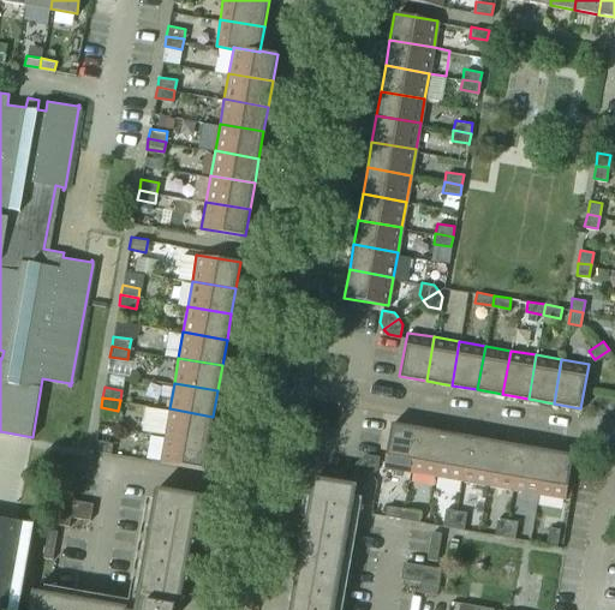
[(208,442),(213,417),(169,408),(165,435),(208,442)]
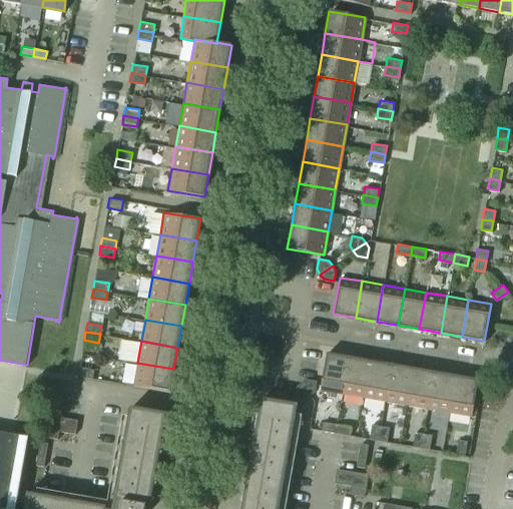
[(343,393),(349,356),(326,352),(320,389),(343,393)]
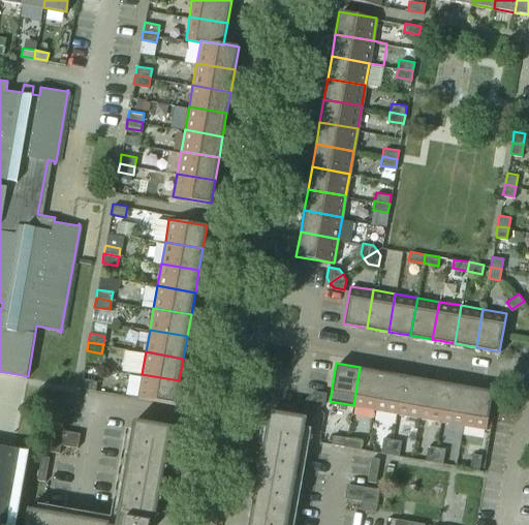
[(375,408),(381,371),(360,367),(353,405),(375,408)]
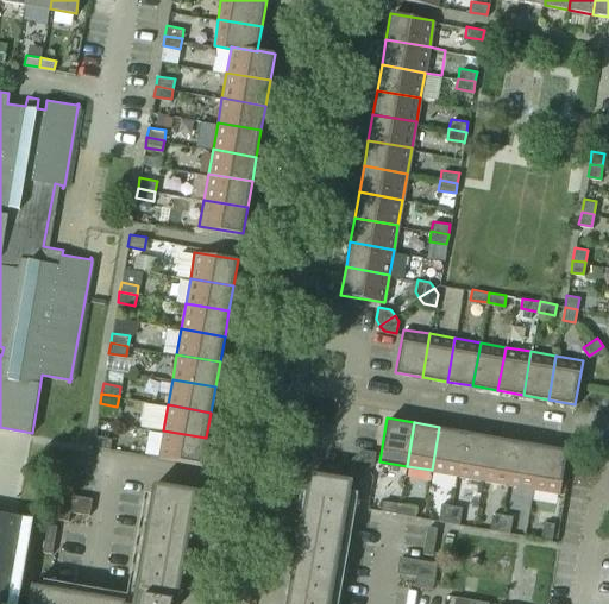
[(457,474),(464,432),(439,427),(432,470),(457,474)]
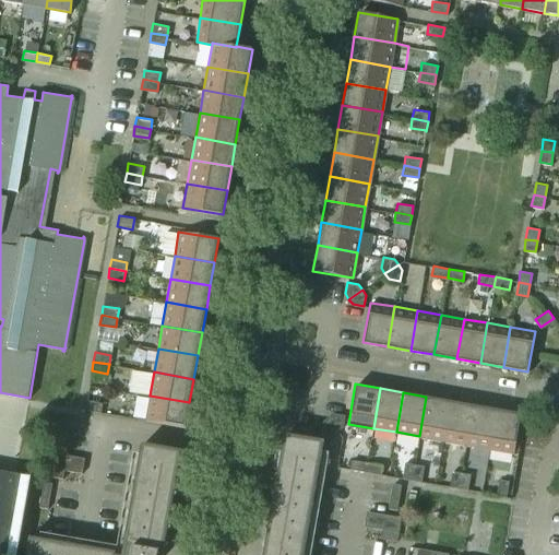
[(186,426),(189,402),(150,396),(145,420),(186,426)]
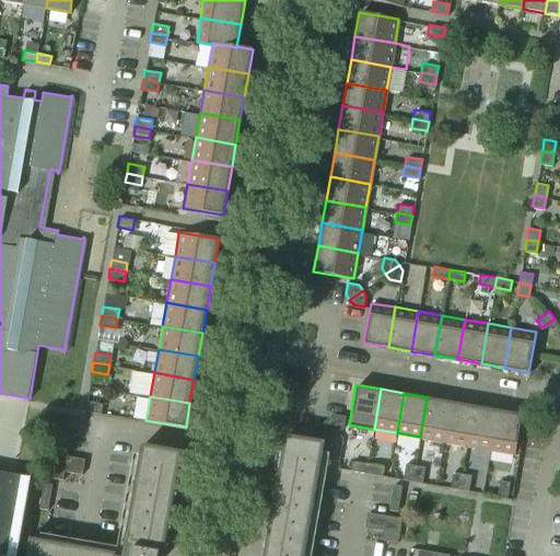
[(443,441),(451,401),(427,397),(420,437),(443,441)]
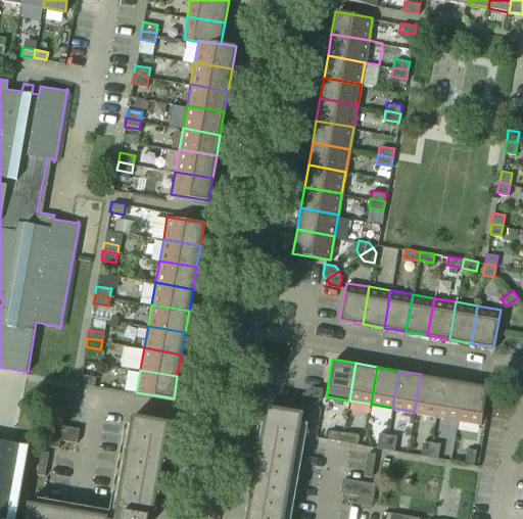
[(94,385),(96,376),(81,373),(80,382),(94,385)]
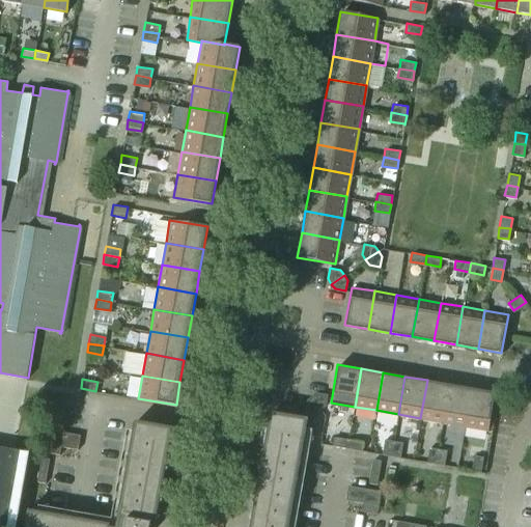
[(443,422),(449,384),(427,380),(420,418),(443,422)]
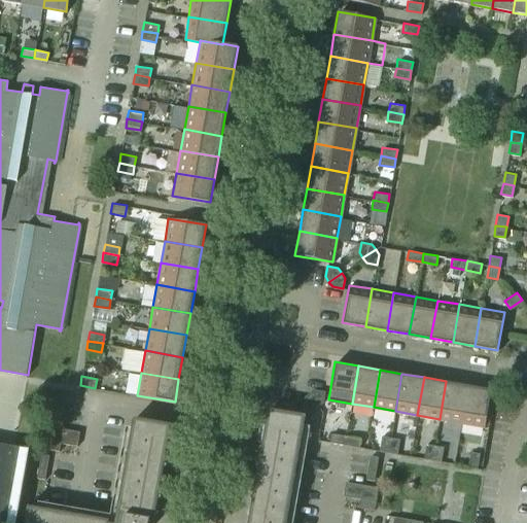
[(461,422),(468,385),(446,381),(440,419),(461,422)]
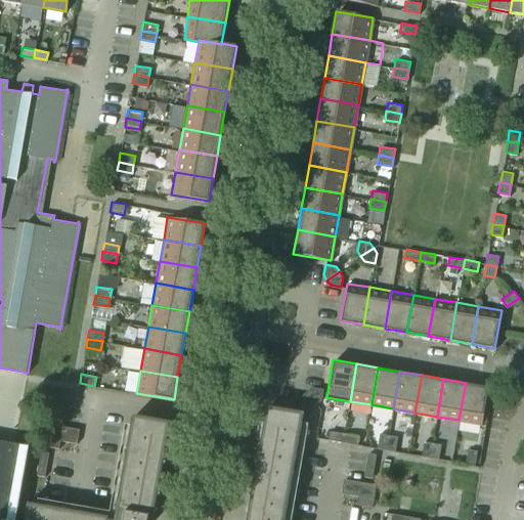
[(481,424),(487,387),(466,383),(459,420),(481,424)]
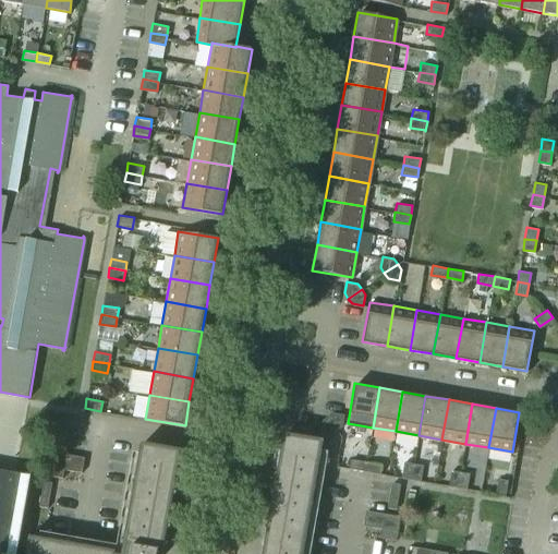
[(342,424),(344,413),(332,411),(327,416),(337,429),(342,424)]
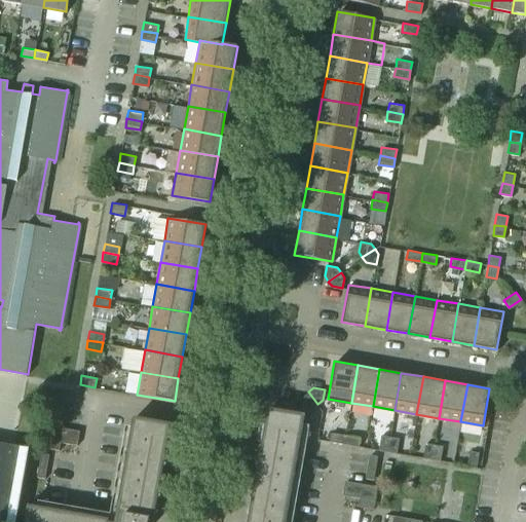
[(317,404),(308,392),(303,395),(302,406),(312,407),(317,404)]
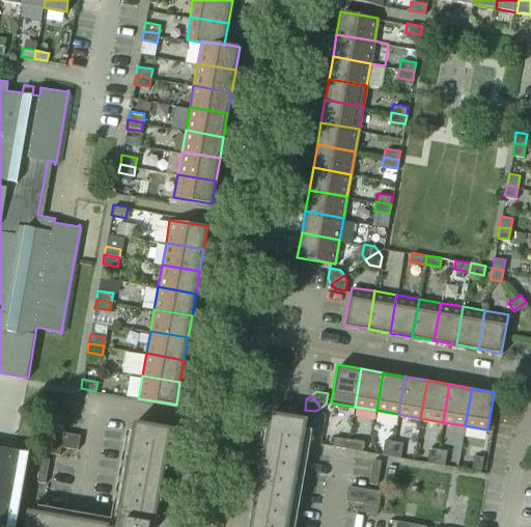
[(52,423),(60,424),(64,400),(56,399),(52,423)]
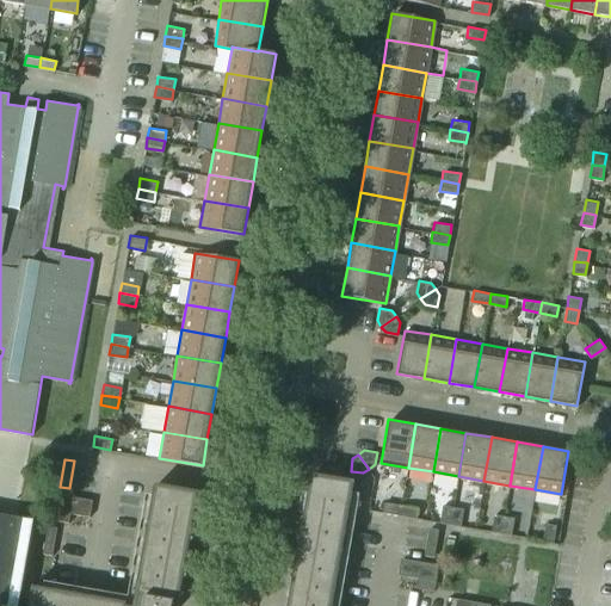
[(332,605),(352,493),(355,481),(310,474),(287,605),(332,605)]
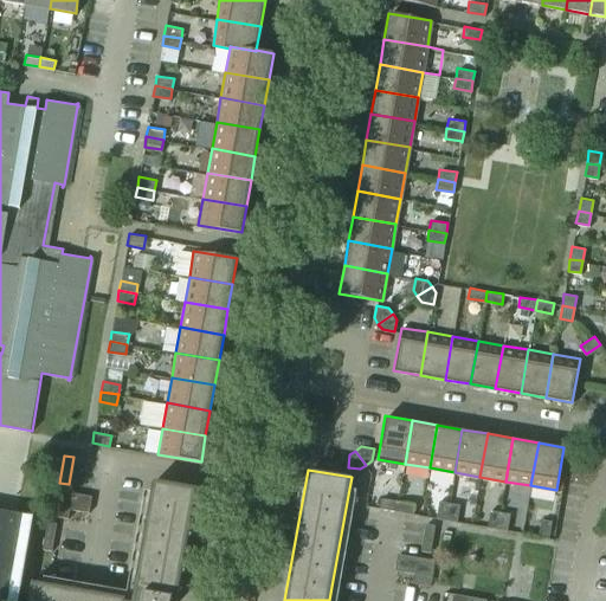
[(176,600),(187,543),(197,488),(153,480),(131,600),(126,600),(124,600),(126,598),(31,581),(27,600),(172,600),(173,599),(176,600)]
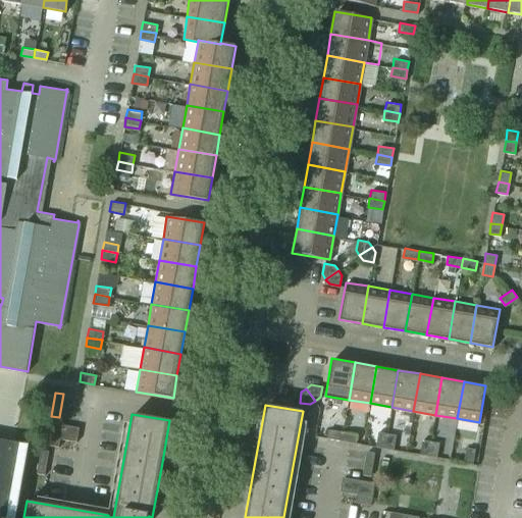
[(59,437),(76,441),(79,426),(50,421),(46,444),(58,446),(59,437)]
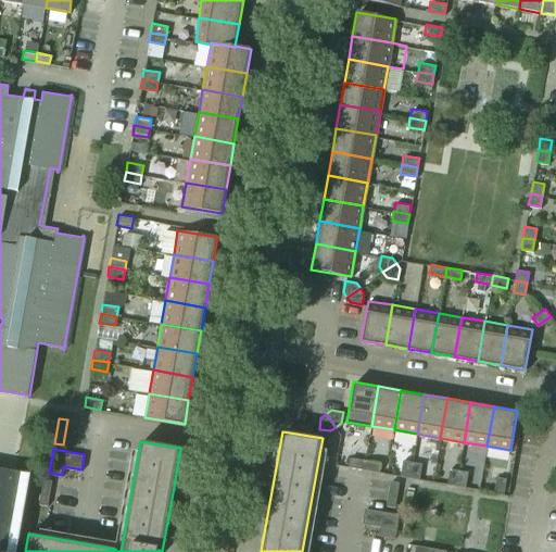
[(363,468),(365,460),(350,456),(348,465),(363,468)]
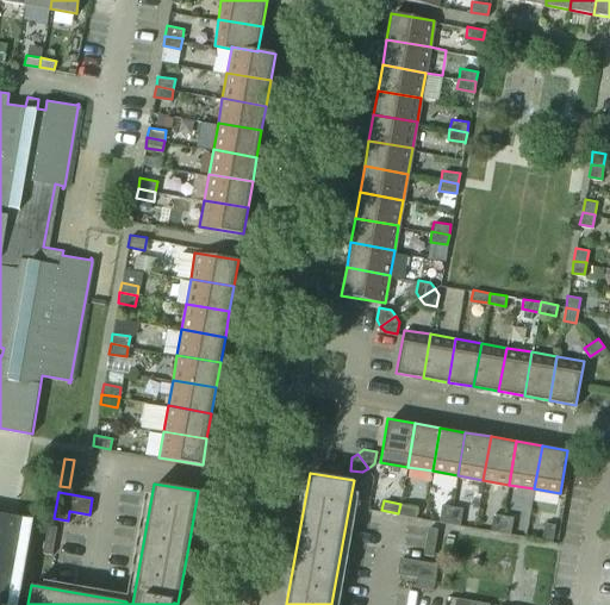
[(449,523),(453,505),(442,503),(440,521),(449,523)]
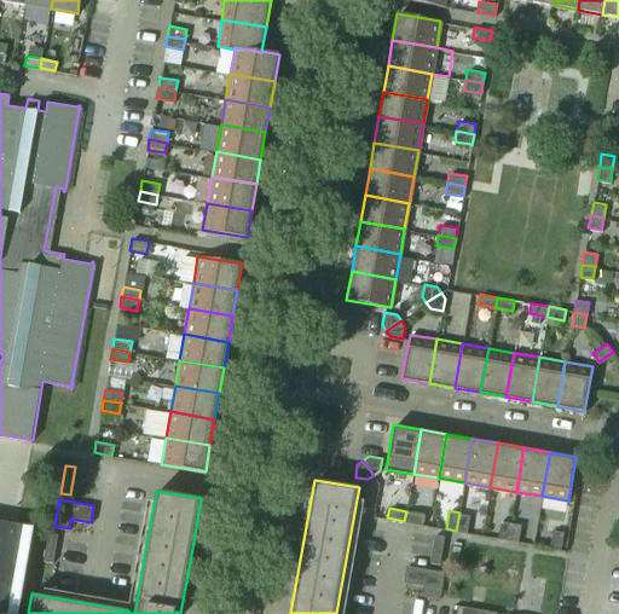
[(422,523),(423,514),(406,511),(404,521),(422,523)]
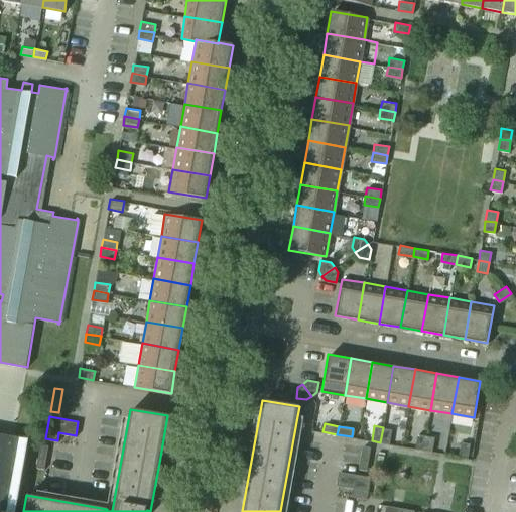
[(389,443),(391,429),(383,427),(380,442),(389,443)]
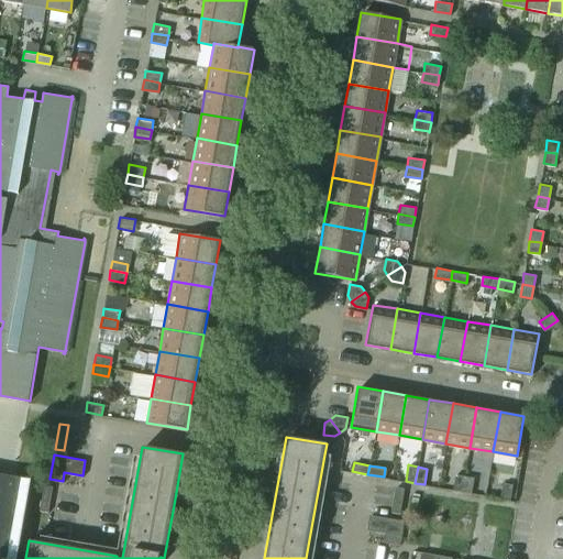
[(0,558),(17,558),(23,523),(31,480),(0,473),(0,558)]
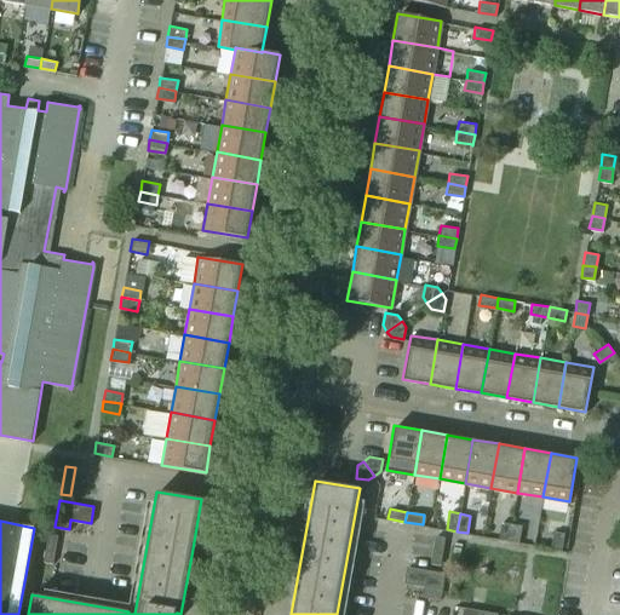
[(507,540),(511,523),(501,521),(498,539),(507,540)]
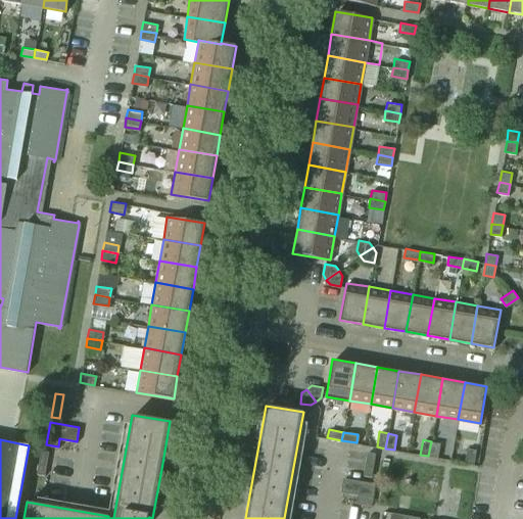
[(437,458),(440,442),(431,441),(428,456),(437,458)]
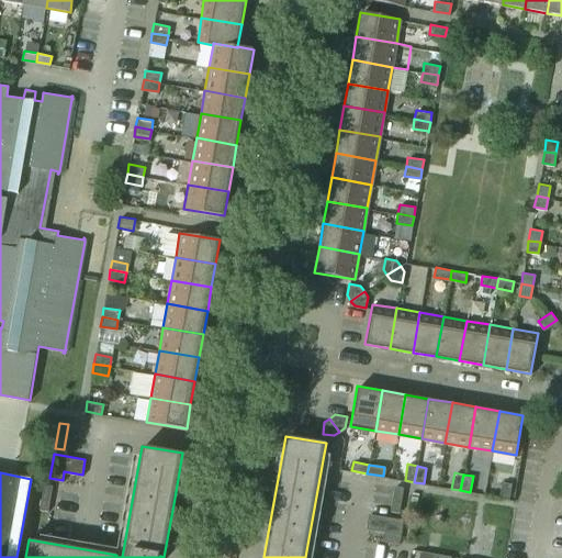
[(508,499),(512,482),(502,481),(499,497),(508,499)]
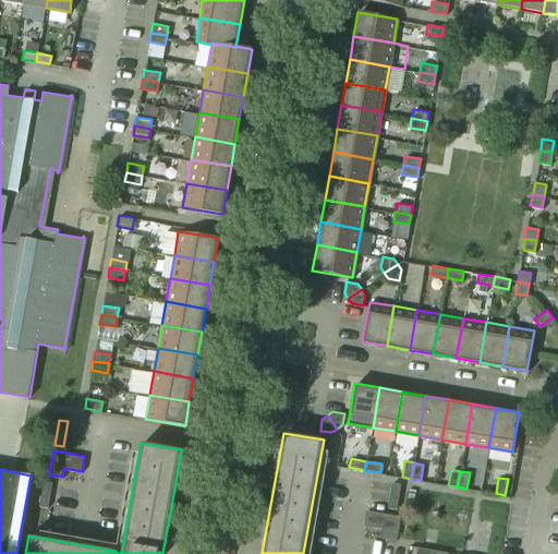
[(38,505),(47,506),(51,481),(43,480),(38,505)]
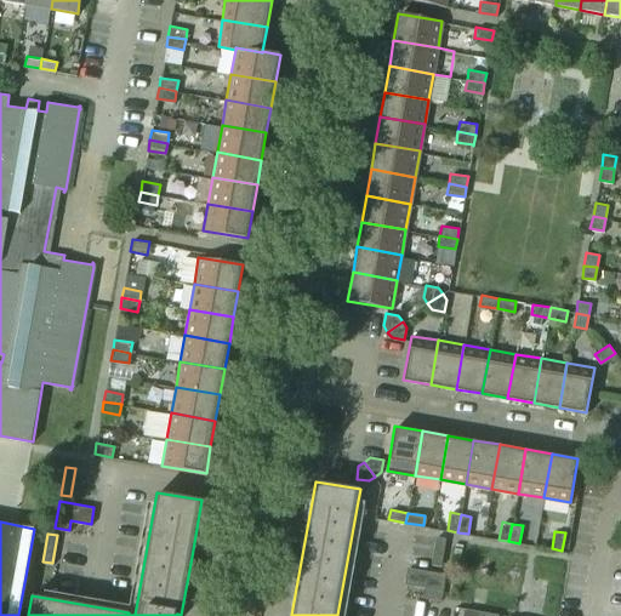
[(431,563),(440,565),(445,537),(436,535),(431,563)]
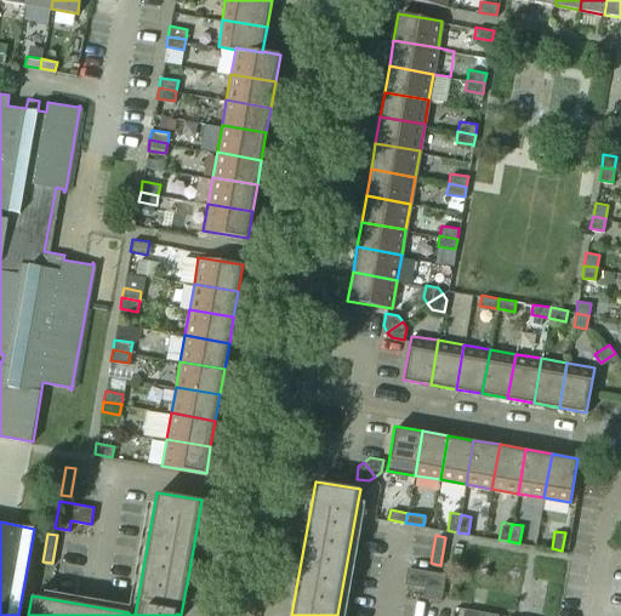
[(440,599),(445,574),(439,572),(429,570),(427,570),(408,566),(404,583),(425,586),(422,595),(440,599)]
